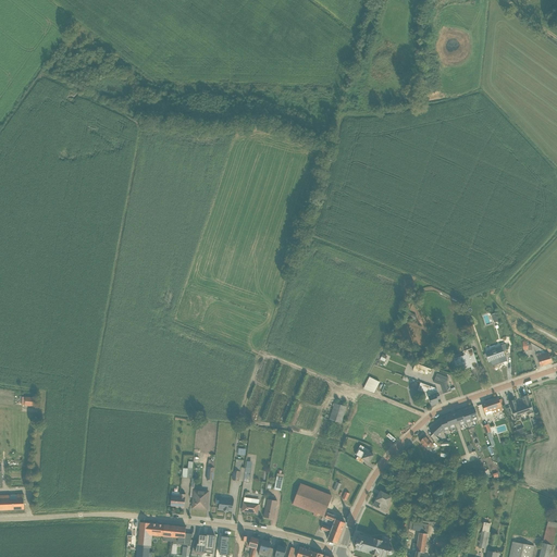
[(471,370),(478,368),(469,339),(462,342),(463,345),(461,346),(461,347),(463,351),(462,351),(463,356),(453,359),(457,372),(470,368),(471,370)]
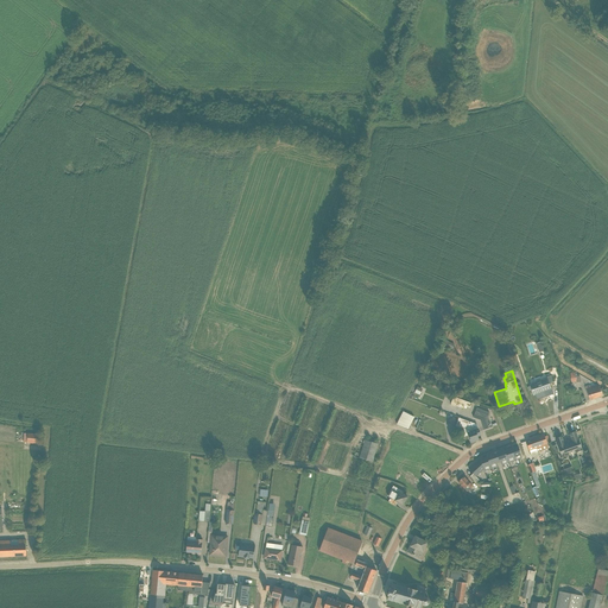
[(532,390),(533,394),(550,388),(549,385),(552,382),(551,375),(546,378),(546,379),(530,385),(530,386),(527,387),(529,391),(532,390)]
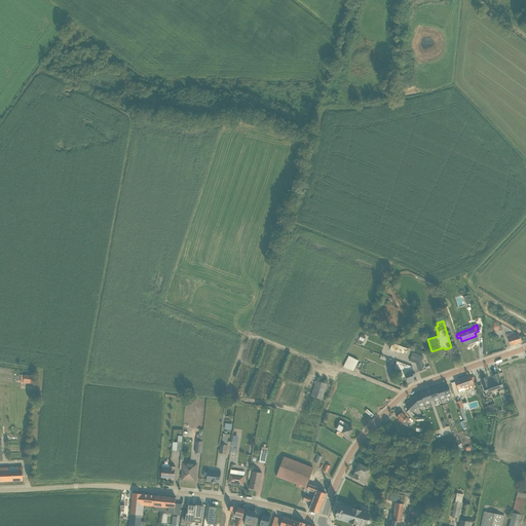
[(510,334),(506,335),(510,346),(521,343),(519,335),(517,333),(511,335),(510,334)]
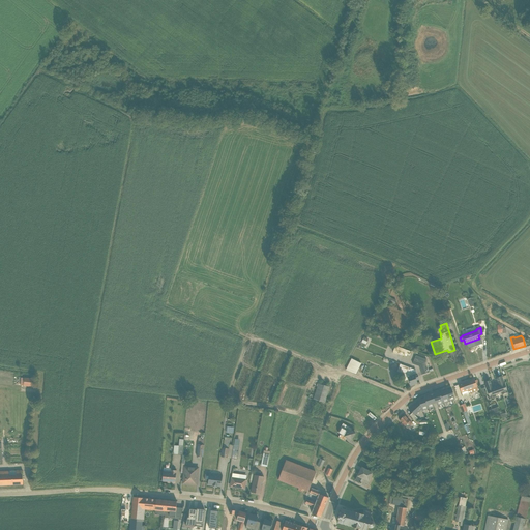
[(410,356),(411,352),(395,346),(392,352),(404,356),(405,354),(410,356)]
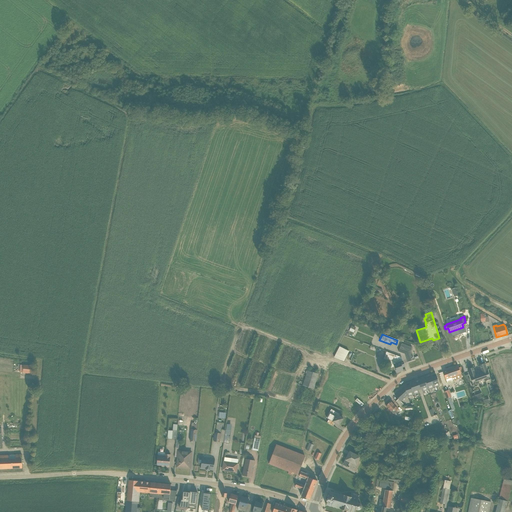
[(412,347),(401,343),(398,352),(405,354),(407,362),(414,360),(411,350),(412,347)]
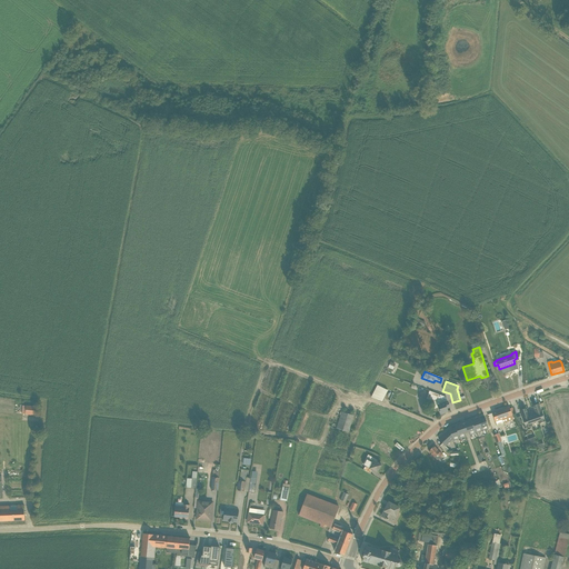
[(388,390),(377,386),(371,397),(381,401),(388,390)]
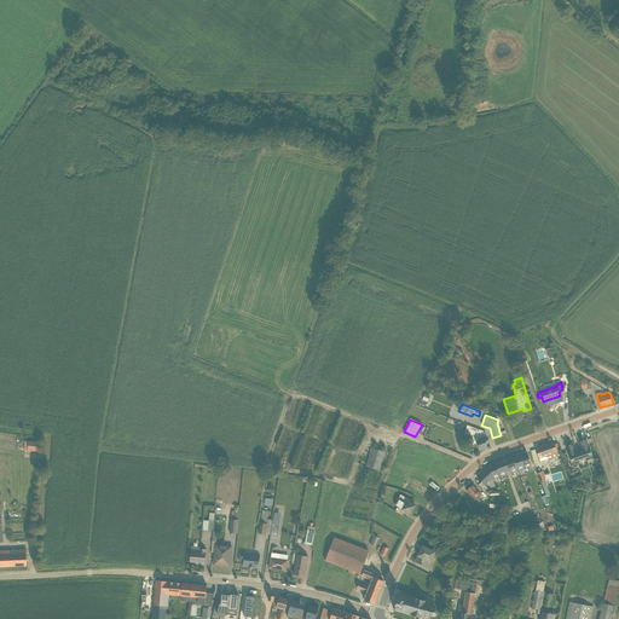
[(485,432),(467,426),(464,434),(473,437),(472,440),(473,445),(476,444),(479,450),(487,447),(486,444),(489,443),(485,432)]
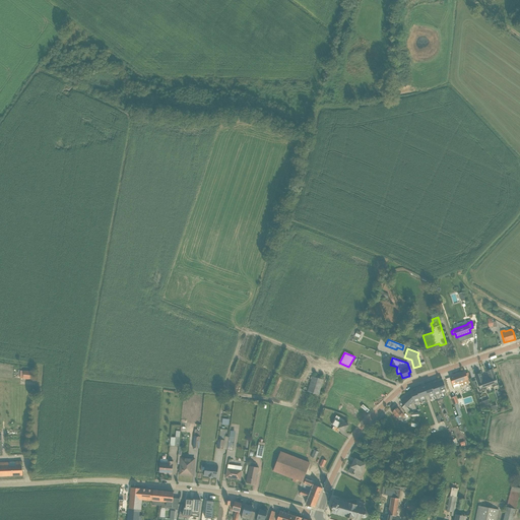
[(495,376),(492,369),(486,371),(490,378),(482,381),(480,373),(475,375),(477,382),(479,389),(480,391),(486,390),(485,387),(492,385),(492,387),(498,385),(498,383),(497,383),(495,376)]
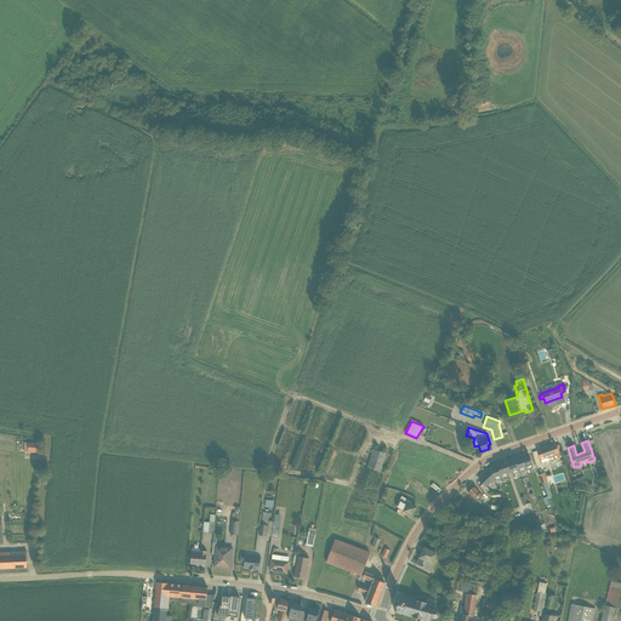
[(39,454),(40,444),(29,443),(26,443),(24,451),(28,453),(39,454)]
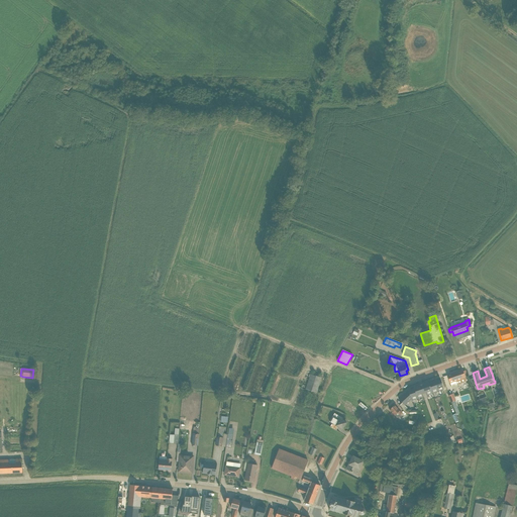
[(462,370),(447,376),(451,387),(467,382),(464,377),(468,376),(466,371),(462,372),(462,370)]
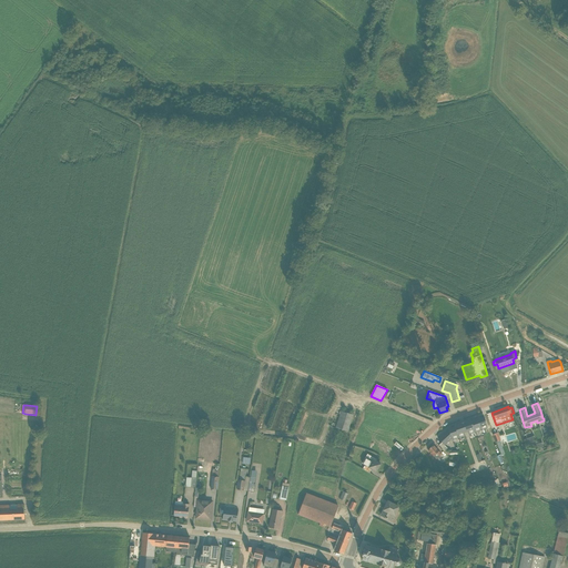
[(341,411),(335,428),(348,432),(353,415),(341,411)]
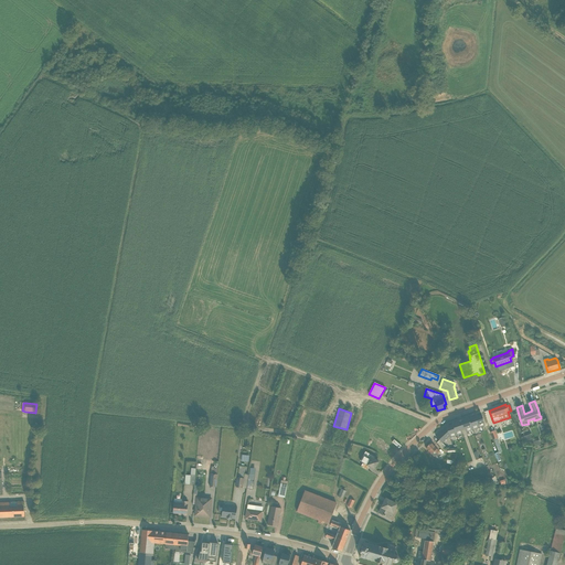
[(475,416),(478,428),(484,426),(481,414),(475,416)]
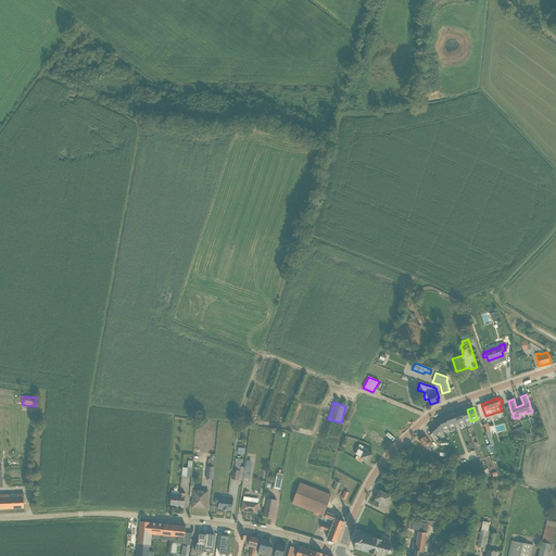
[(470,421),(467,409),(460,412),(465,422),(470,421)]
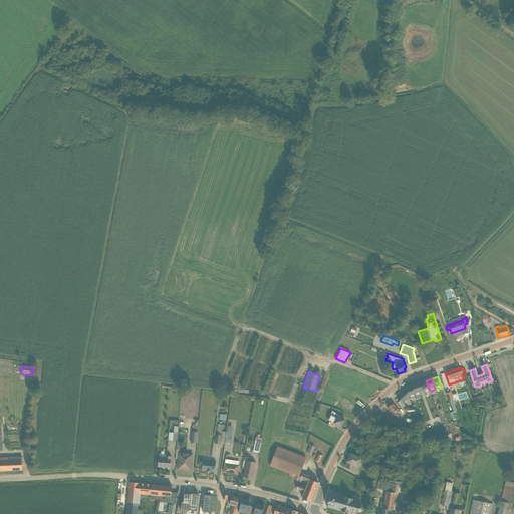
[(424,394),(430,391),(426,380),(426,379),(421,381),(416,382),(416,383),(411,386),(415,397),(421,395),(420,392),(423,391),(424,394)]
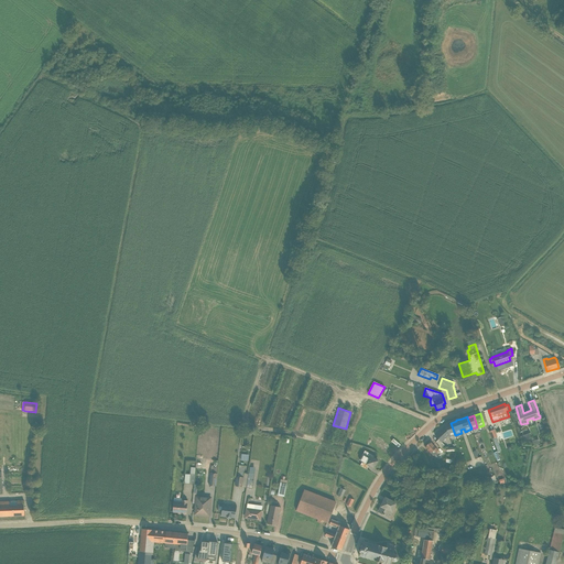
[(398,423),(390,442),(392,443),(390,448),(392,449),(393,447),(397,448),(401,437),(407,440),(411,429),(398,423)]
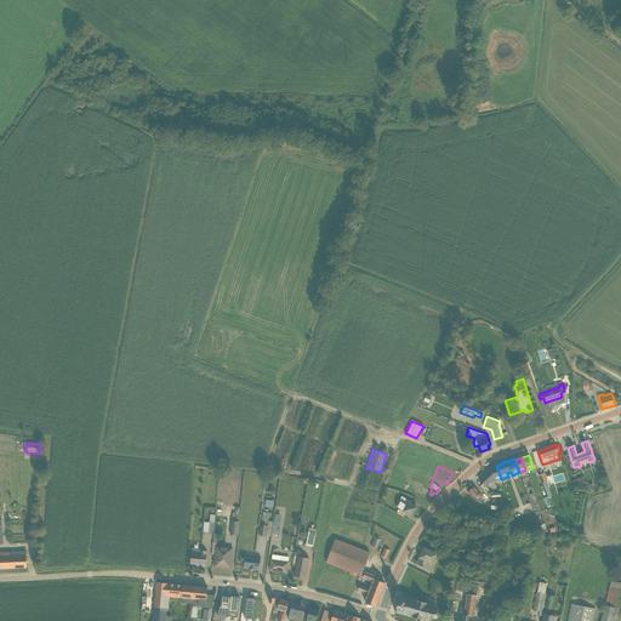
[(490,469),(494,480),(494,482),(501,479),(496,466),(490,469)]
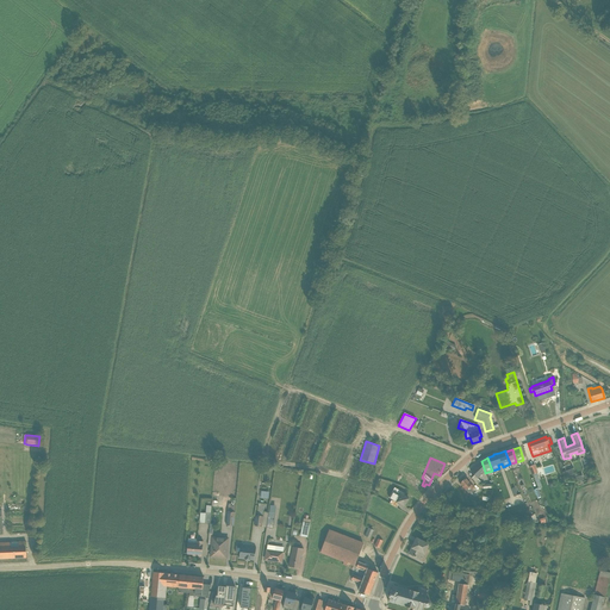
[(481,461),(471,471),(474,475),(472,478),(477,485),(480,481),(478,478),(485,472),(481,461)]
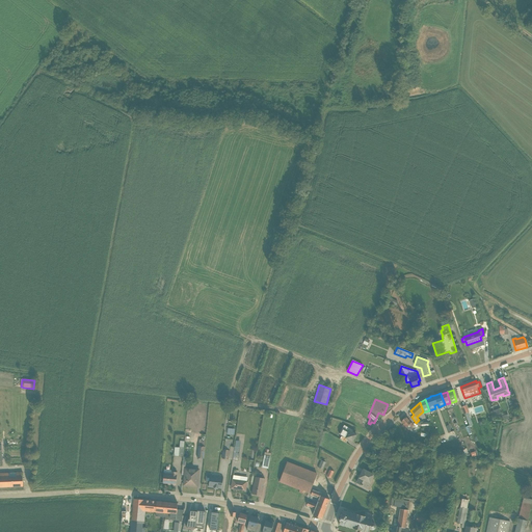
[(473,425),(468,413),(463,414),(464,416),(466,416),(470,426),(473,425)]
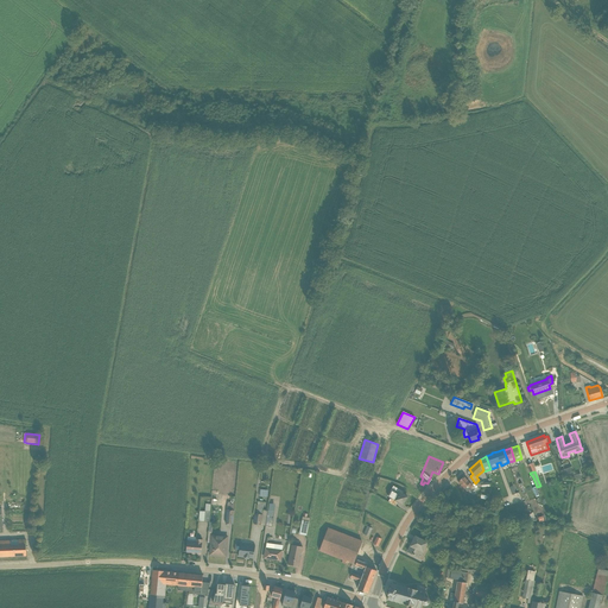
[(460,486),(462,489),(463,489),(467,491),(472,486),(464,476),(457,482),(461,486),(460,486)]
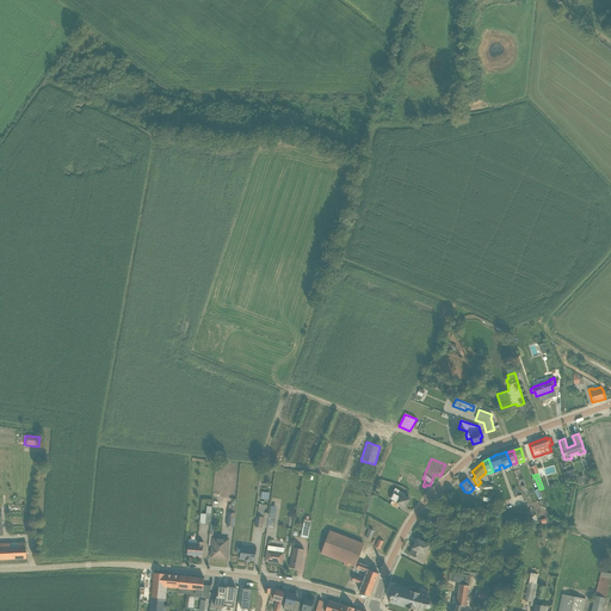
[(405,507),(409,499),(403,497),(406,494),(395,488),(389,498),(393,500),(390,505),(397,508),(400,505),(405,507)]
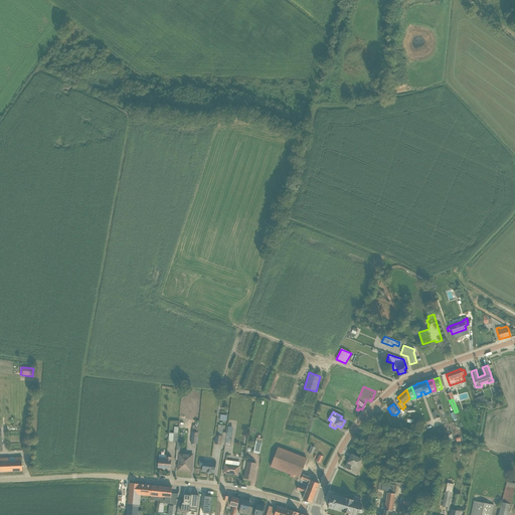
[(188,432),(187,443),(197,445),(199,425),(193,425),(192,432),(188,432)]
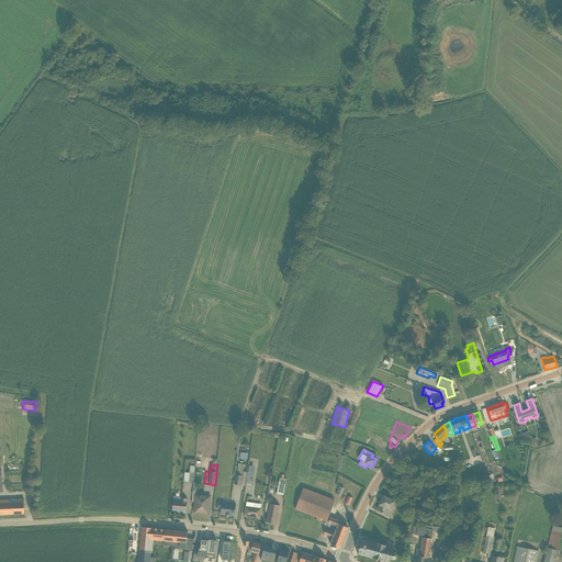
[(245,486),(247,473),(243,472),(244,464),(238,464),(237,474),(236,474),(234,484),(245,486)]
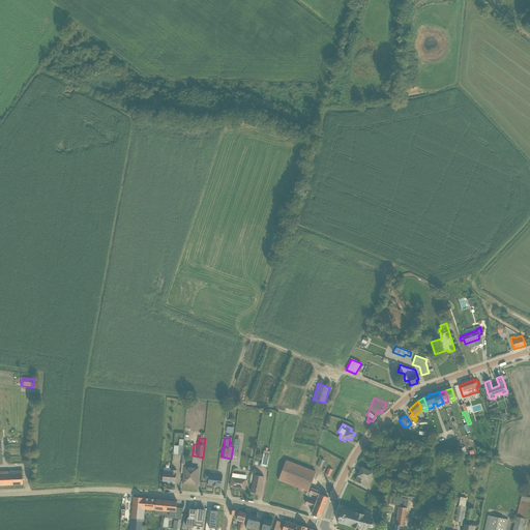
[(174,445),(173,453),(178,454),(182,455),(183,446),(179,445),(179,446),(174,445)]
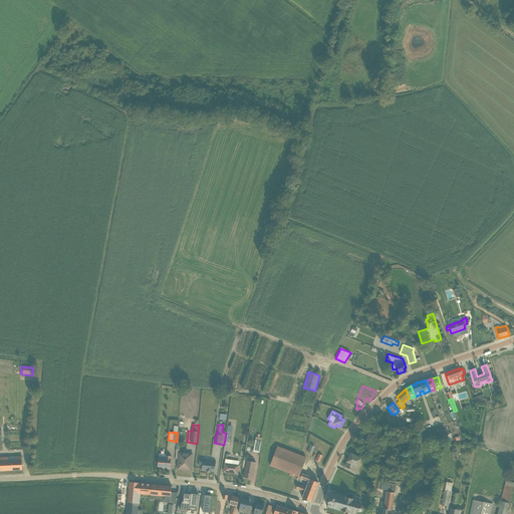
[(253,452),(259,453),(262,438),(259,438),(260,435),(257,434),(257,437),(255,437),(253,452)]
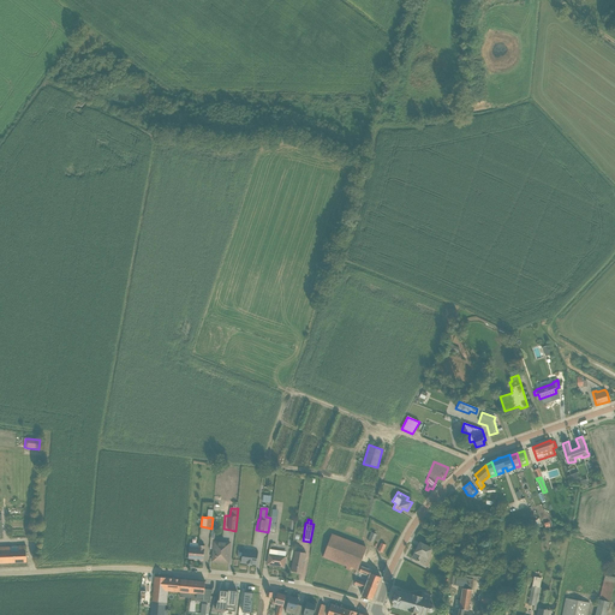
[(213,550),(213,561),(216,562),(216,561),(219,561),(219,562),(228,563),(231,542),(214,541),(214,538),(215,538),(215,530),(215,529),(212,529),(209,549),(213,550)]
